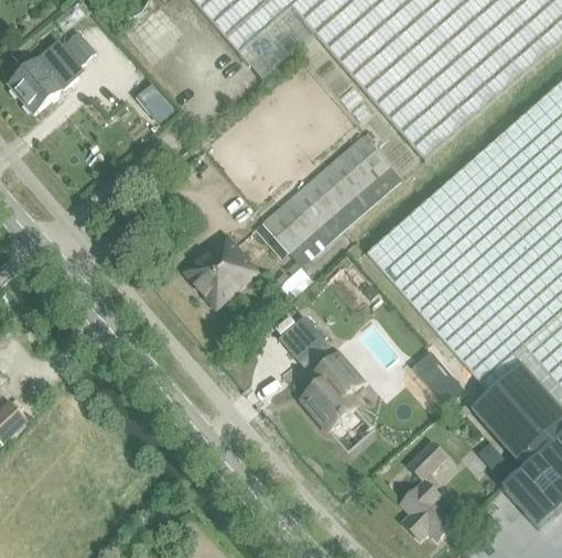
[(103,11),(111,17),(121,18),(132,15),(140,9),(146,0),(95,0),(96,2),(103,11)]
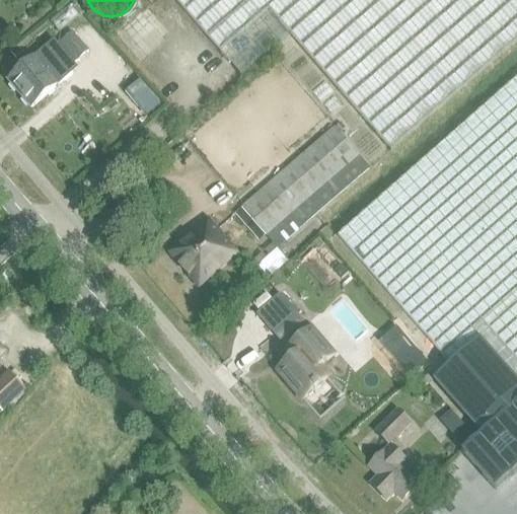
[(173,0),(236,71),(281,32),(382,148),(516,27),(516,0),(173,0)]
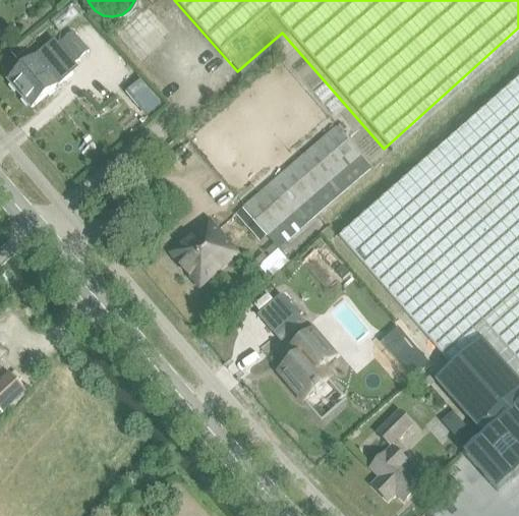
[(61,38),(52,46),(68,65),(87,49),(73,34),(70,31),(61,38)]
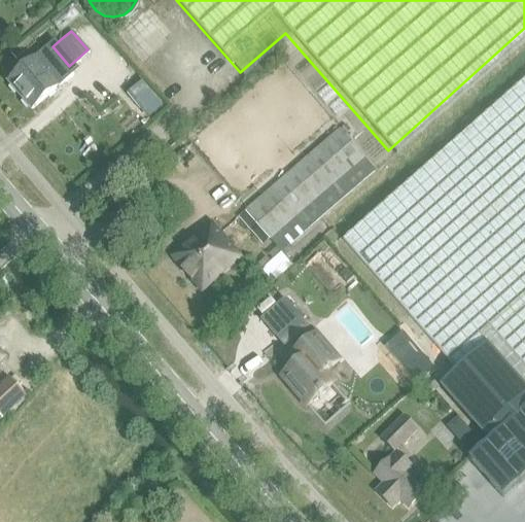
[(8,77),(31,105),(63,77),(39,50),(8,77)]
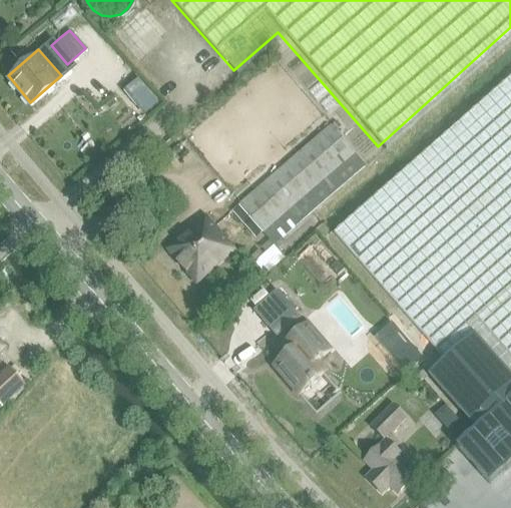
[(339,225),(334,230),(444,357),(428,371),(477,426),(510,396),(510,72),(429,145),(339,225)]
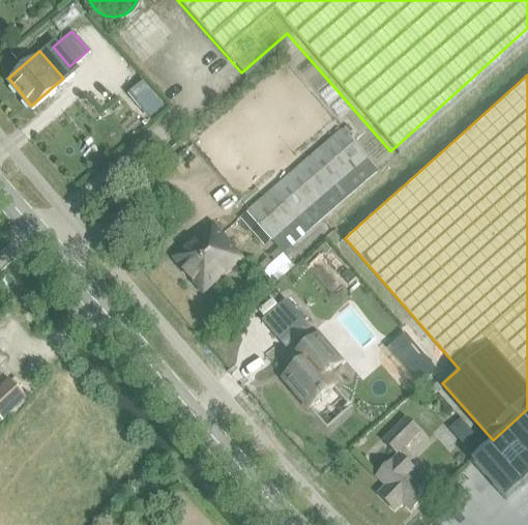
[(338,125),(244,208),(282,251),(375,168),(338,125)]
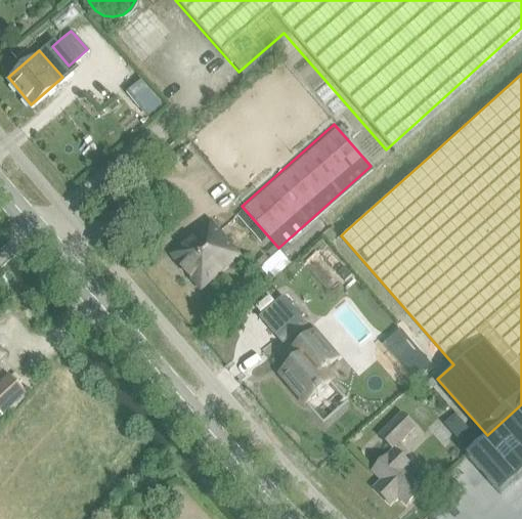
[(168,252),(184,269),(222,234),(207,217),(182,239),(168,252)]
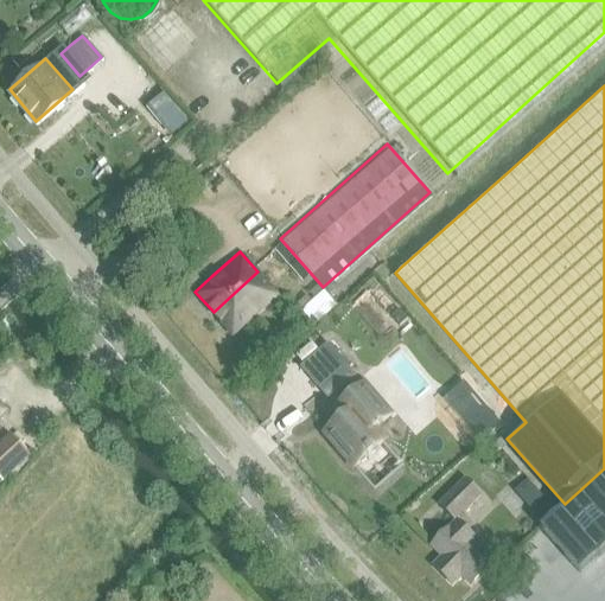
[(258,272),(214,312),(230,332),(276,292),(258,272)]
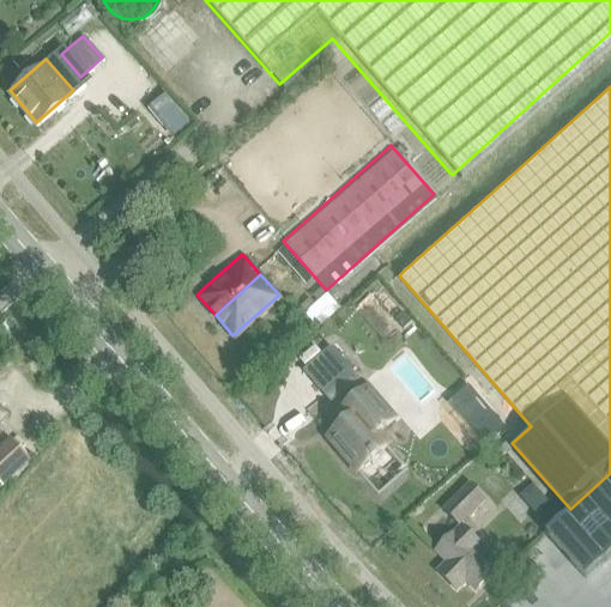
[(330,343),(301,368),(330,399),(357,375),(330,343)]
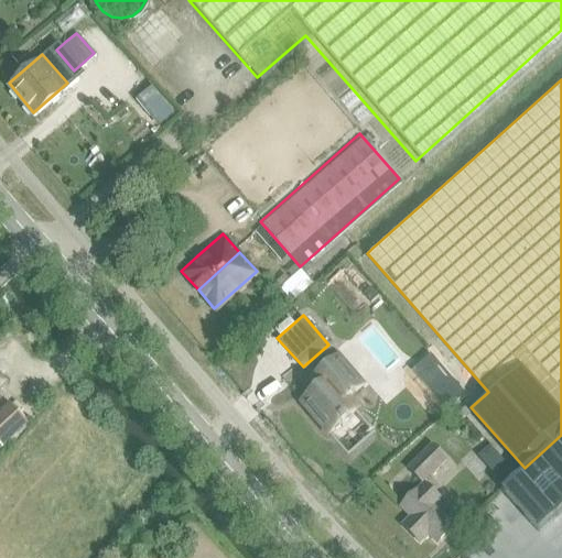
[(317,384),(301,398),(327,428),(355,406),(345,395),(360,382),(336,353),(310,376),(312,379),(316,384),(317,384)]
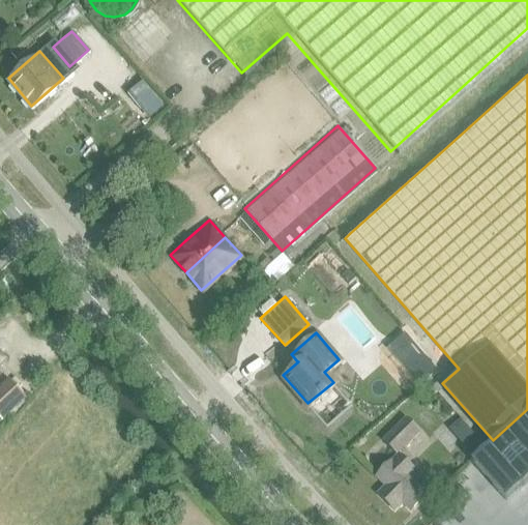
[(417,382),(434,367),(424,355),(407,371),(417,382)]
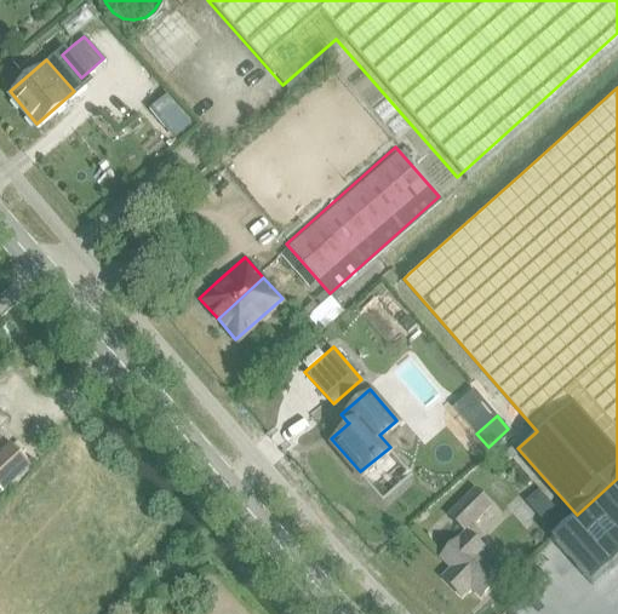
[(9,439),(0,446),(0,486),(3,488),(30,460),(9,439)]
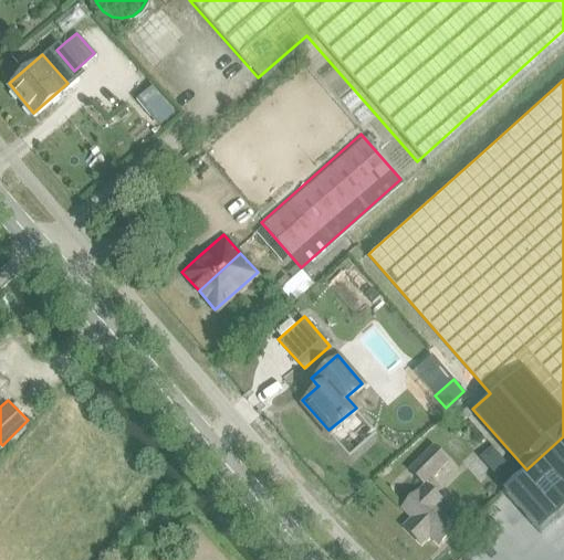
[(470,411),(465,404),(456,412),(461,418),(470,411)]
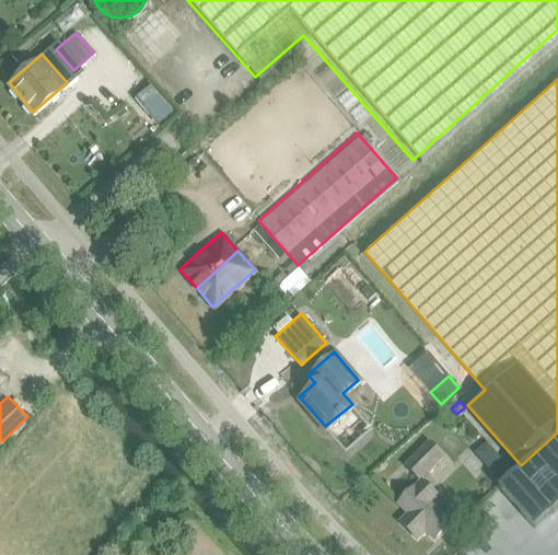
[(409,510),(398,521),(415,536),(423,527),(433,535),(446,522),(433,509),(443,499),(429,485),(436,477),(428,470),(441,457),(426,441),(404,463),(420,478),(399,499),(409,510)]
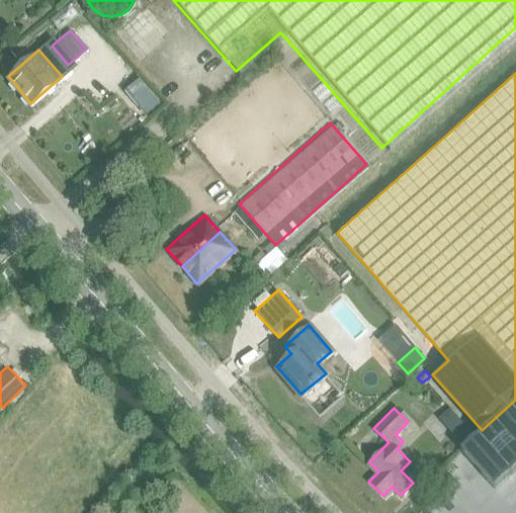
[(457,439),(468,429),(461,421),(450,430),(457,439)]
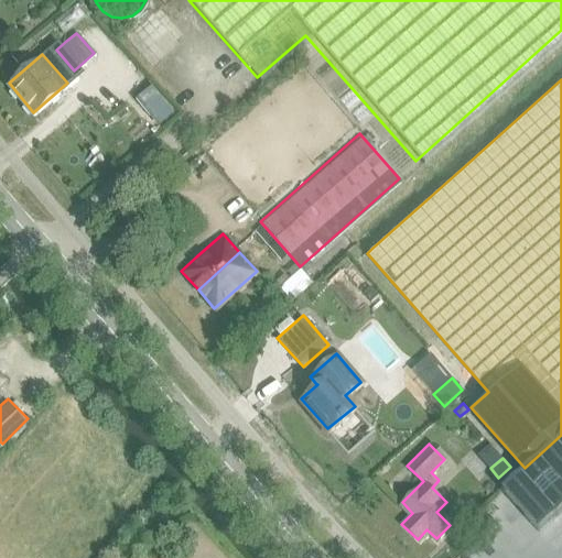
[(561,469),(543,489),(519,512),(547,540),(561,525),(561,469)]
